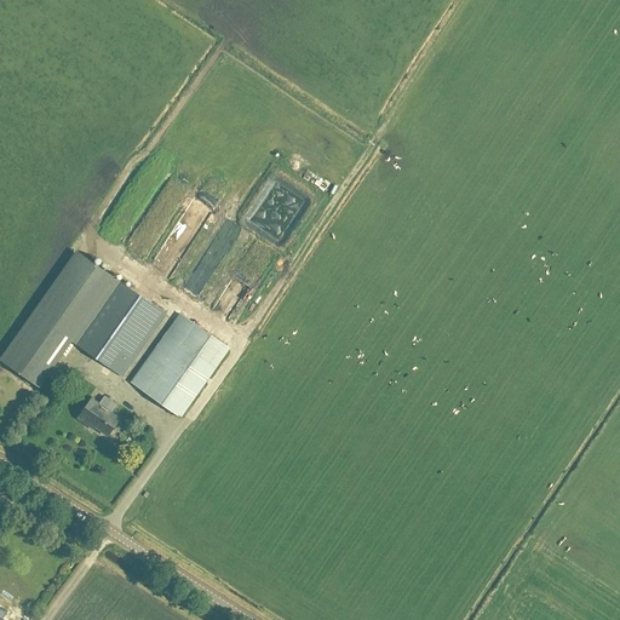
[(156,217),(167,223),(178,202),(168,196),(156,217)]
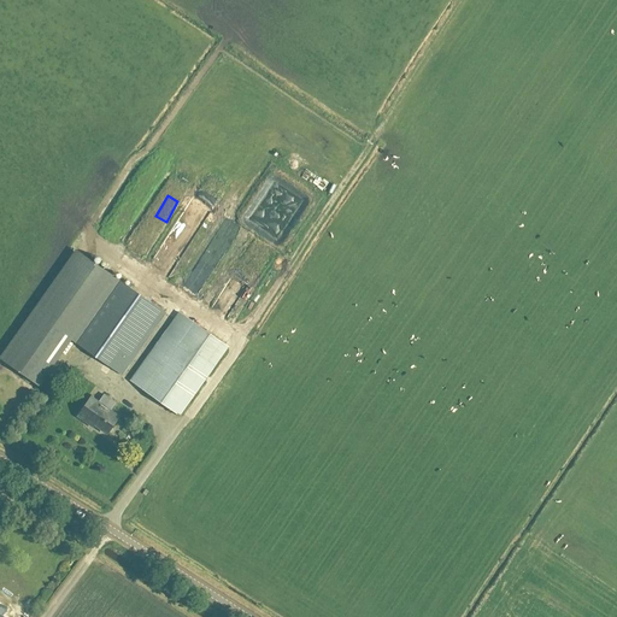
[(165,312),(115,277),(86,257),(10,364),(39,385),(71,339),(122,375),(165,312)]
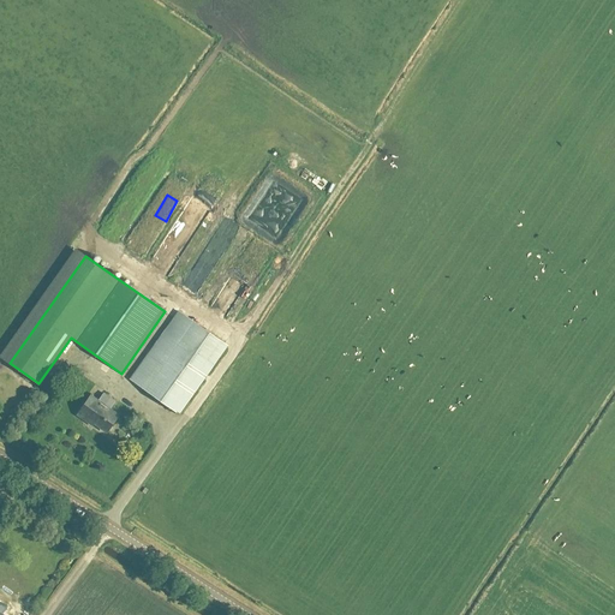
[(189,282),(198,290),(208,276),(197,269),(189,282)]
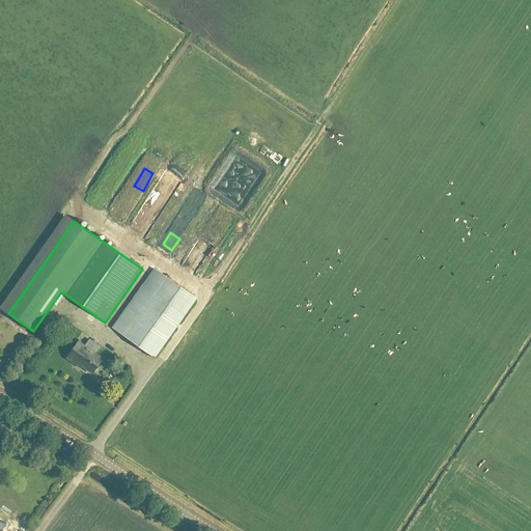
[(205,256),(199,253),(200,250),(197,248),(191,258),(200,264),(205,256)]
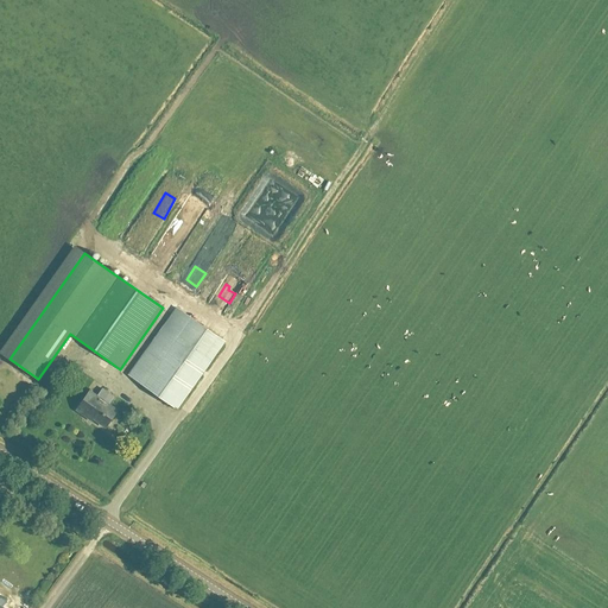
[(177,410),(226,342),(178,309),(157,337),(157,336),(130,375),(177,410)]
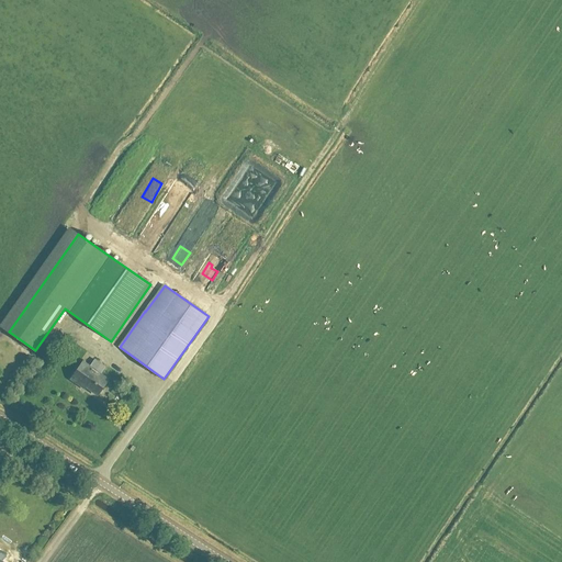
[(109,380),(83,361),(71,379),(79,384),(80,382),(98,395),(109,380)]
